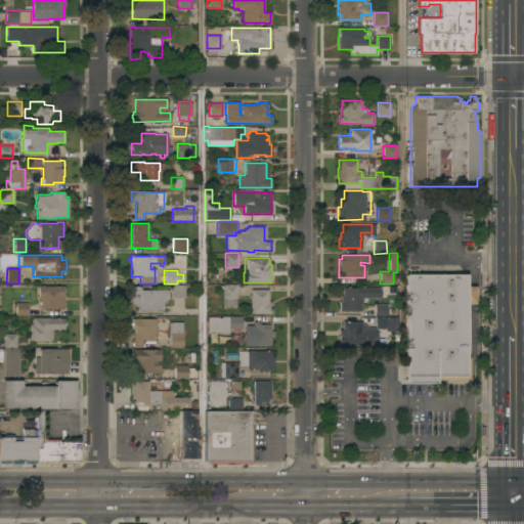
[(466,286),(475,286),(475,304),(466,304),(466,357),(469,357),(469,380),(435,380),(435,383),(403,383),(404,273),(466,274),(466,286)]
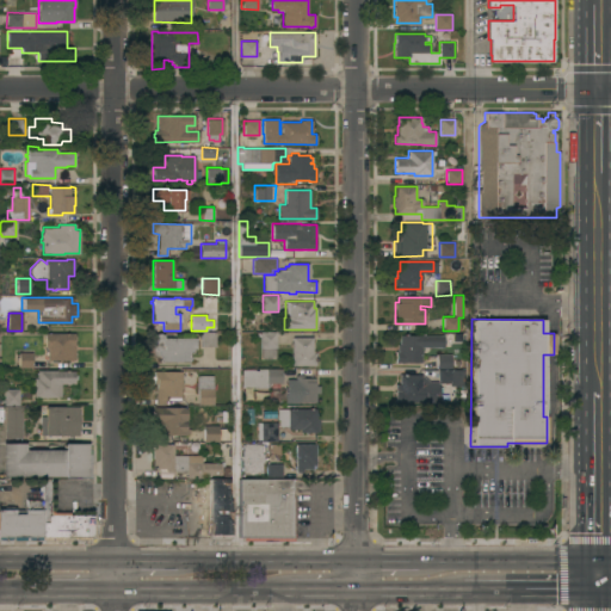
[(215,347),(202,346),(202,332),(215,332),(215,347)]
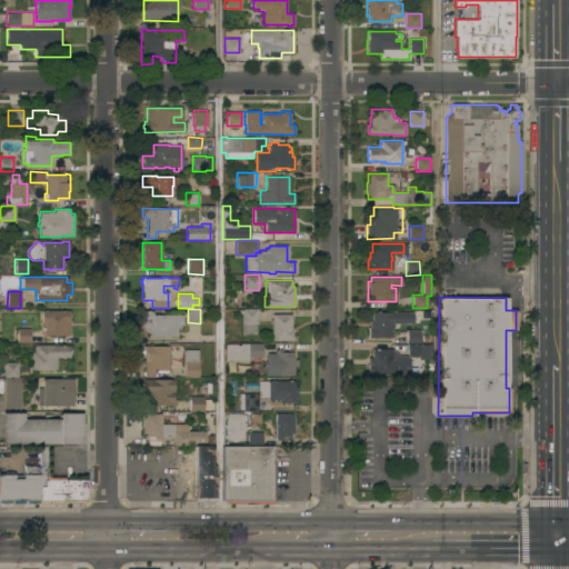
[(241,309),(257,309),(257,323),(257,335),(243,335),(243,325),(242,325),(241,309)]
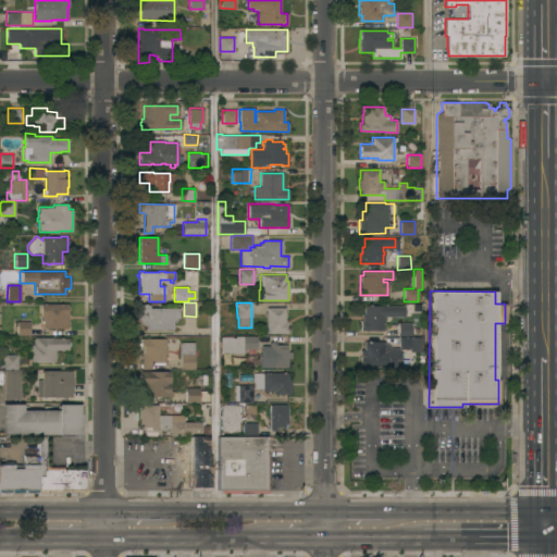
[(69,304),(67,329),(42,329),(42,317),(40,317),(40,304),(69,304)]
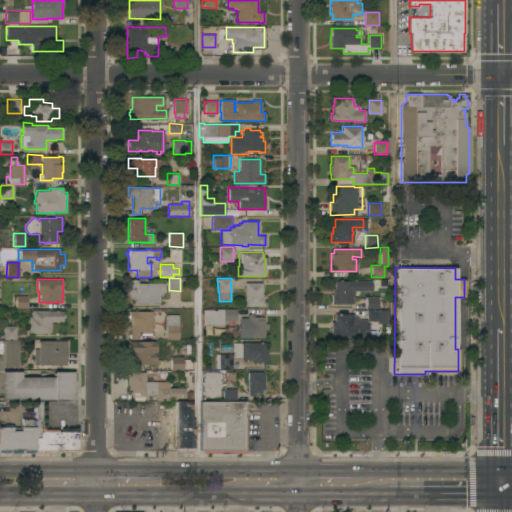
[(128,280),(137,280),(137,283),(164,283),(164,293),(162,293),(162,295),(159,295),(159,299),(160,299),(160,302),(159,302),(159,303),(134,303),(134,298),(131,298),(129,298),(128,296),(128,280)]
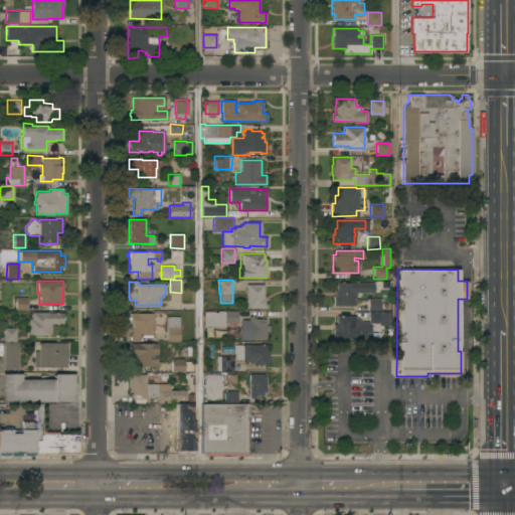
[(373,283),(373,293),(355,293),(355,295),(355,298),(354,298),(354,306),(333,306),(333,296),(334,296),(334,290),(336,290),(337,282),(373,283)]
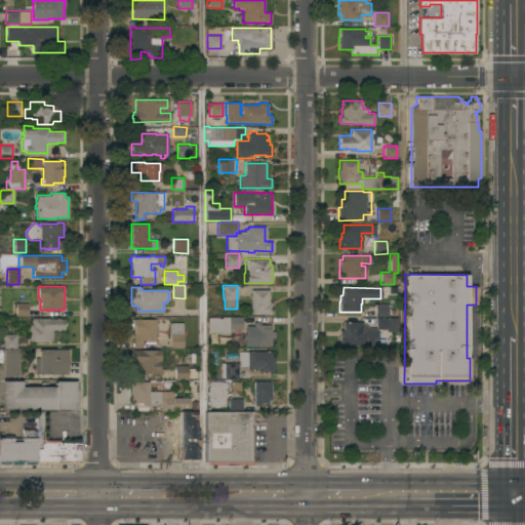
[(250,314),(250,289),(269,289),(269,301),(271,301),(271,303),(272,303),(272,314),(250,314)]
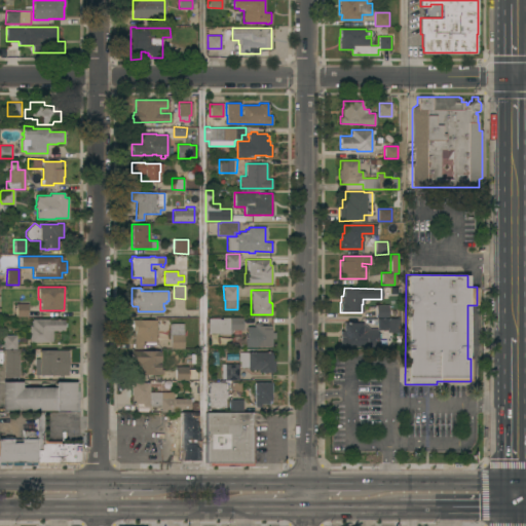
[(29,304),(28,316),(16,316),(16,303),(29,304)]
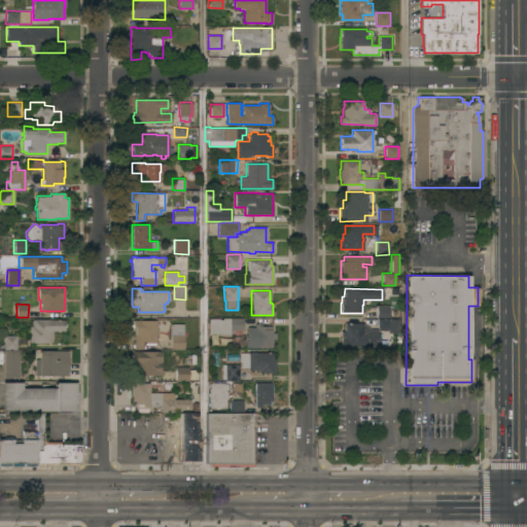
[(376,317),(376,305),(388,305),(388,317),(376,317)]
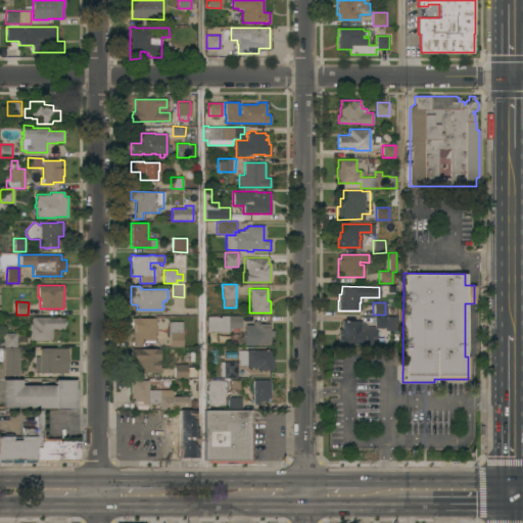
[(241,316),(241,328),(229,328),(229,332),(218,332),(218,331),(206,331),(206,317),(218,317),(218,318),(228,318),(228,316),(241,316)]
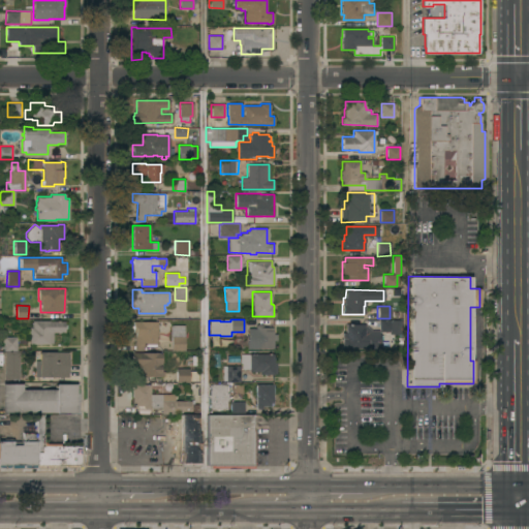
[(378,330),(378,319),(392,319),(392,320),(401,320),(401,334),(390,334),(390,332),(379,332),(379,335),(380,335),(380,348),(342,348),(342,339),(344,339),(344,333),(345,333),(345,324),(364,324),(372,330),(378,330)]
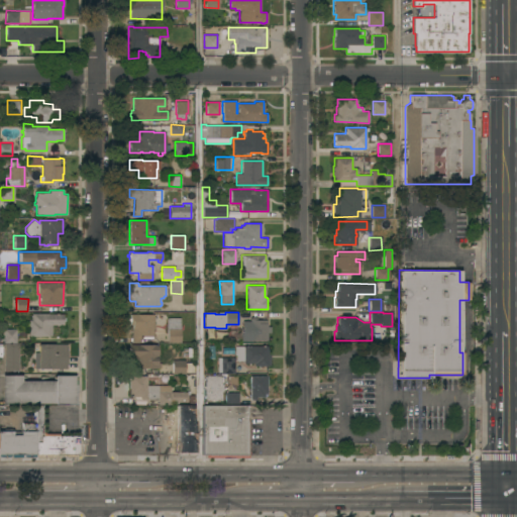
[(48,313),(48,314),(63,314),(63,317),(66,317),(66,321),(63,321),(63,325),(52,325),(52,335),(48,335),(48,336),(28,336),(28,320),(31,320),(31,313),(48,313)]
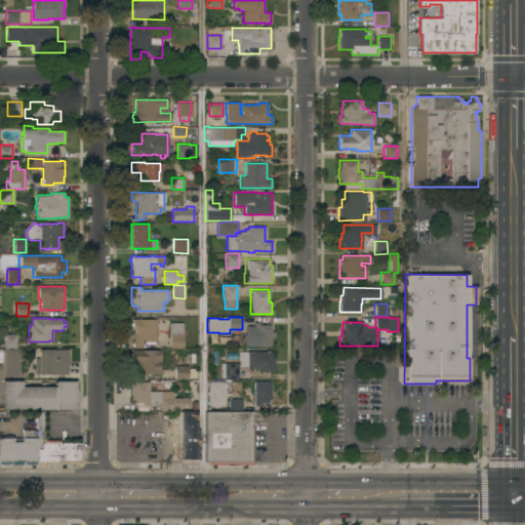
[(156,329),(157,329),(157,332),(156,332),(156,341),(155,341),(155,344),(144,344),(144,341),(142,341),(142,348),(133,348),(133,333),(134,333),(134,330),(132,330),(132,326),(131,326),(131,323),(132,322),(132,319),(156,319),(156,329)]
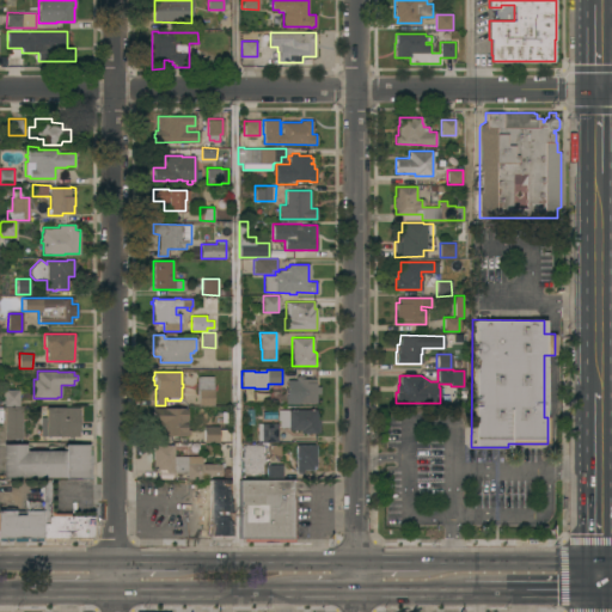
[(304,379),(316,379),(316,386),(320,386),(320,393),(316,393),(316,403),(286,404),(285,389),(287,389),(287,380),(295,380),(295,378),(298,374),(301,374),(304,377),(304,379)]
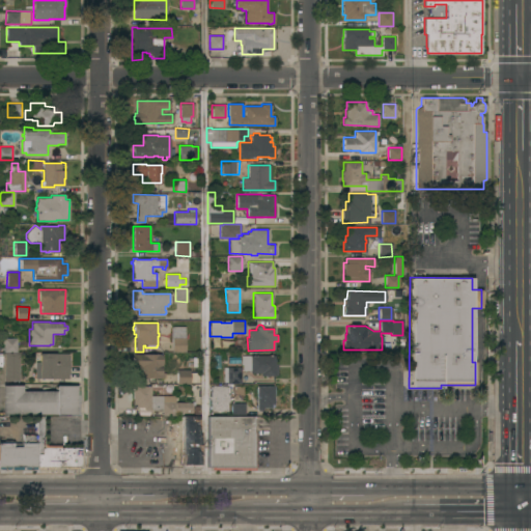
[(185,352),(172,352),(171,327),(185,326),(185,352)]
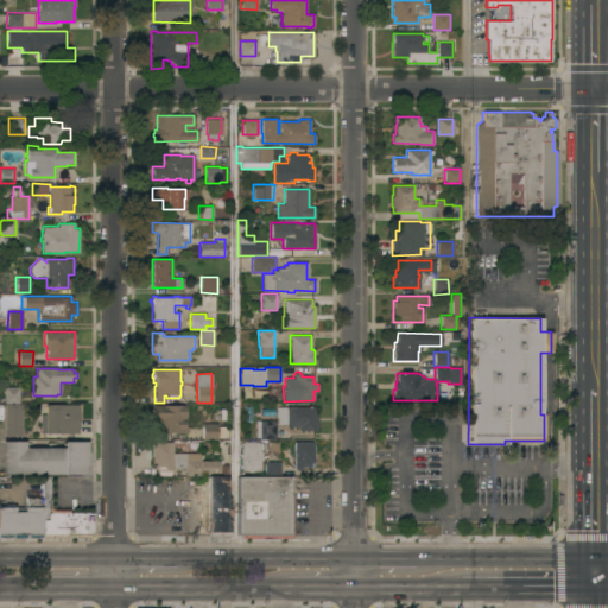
[(4,387),(19,387),(19,403),(4,403),(4,387)]
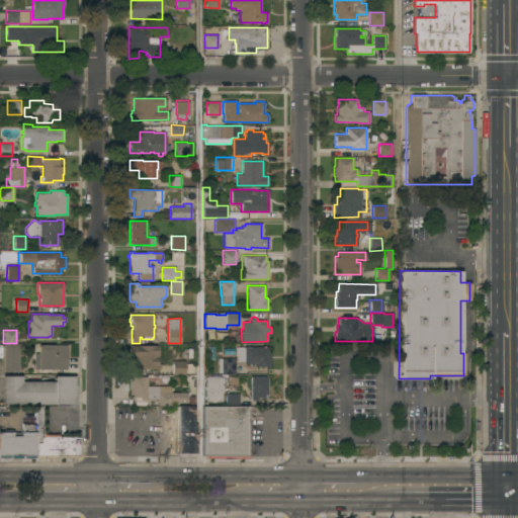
[(18,371),(4,371),(4,344),(18,343),(18,371)]
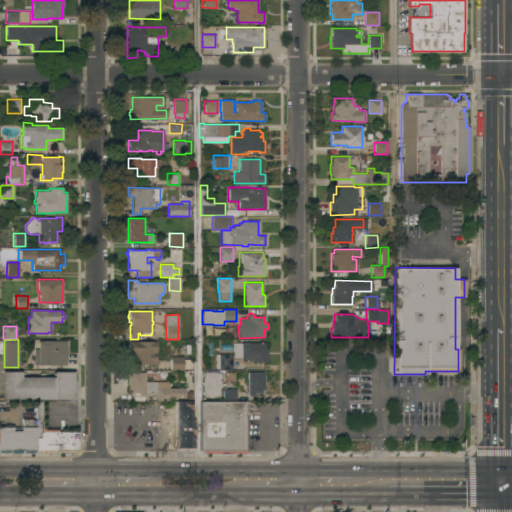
[(66,341),(67,353),(66,365),(34,365),(34,349),(38,349),(38,341),(66,341)]
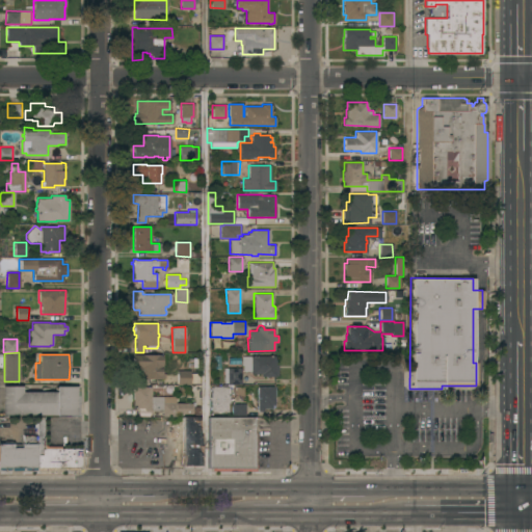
[(140,379),(140,369),(133,369),(133,354),(164,354),(163,364),(162,364),(162,373),(164,373),(164,377),(163,377),(163,379),(140,379)]
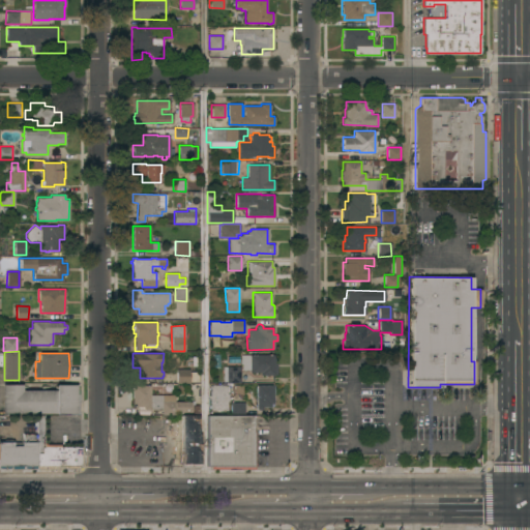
[(273,354),(273,358),(274,358),(274,362),(274,363),(276,363),(276,375),(261,375),(261,373),(249,373),(249,370),(241,370),(241,364),(240,364),(240,355),(273,354)]
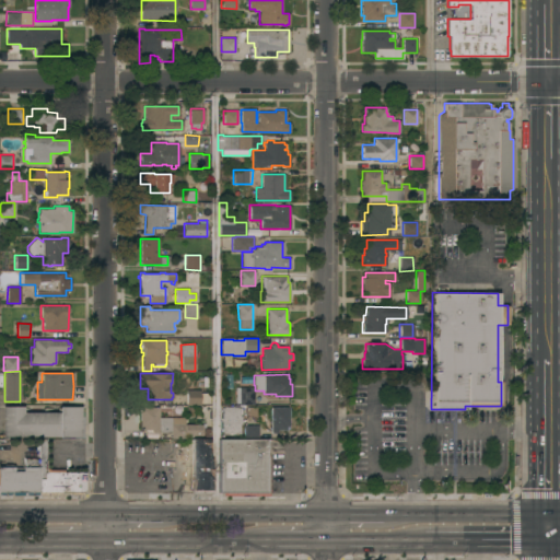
[(254,405),(238,405),(238,387),(254,387),(254,405)]
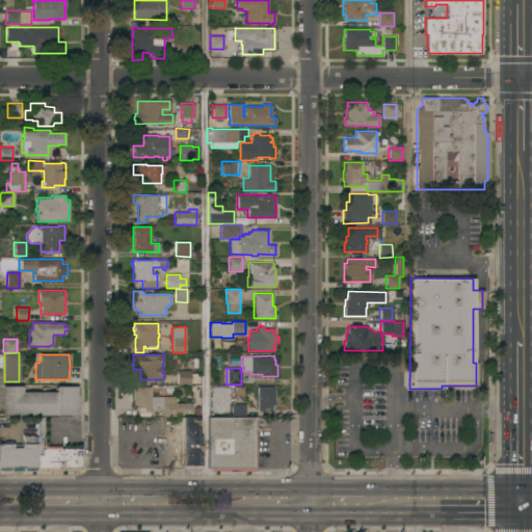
[(177,384),(177,370),(190,370),(190,384),(177,384)]
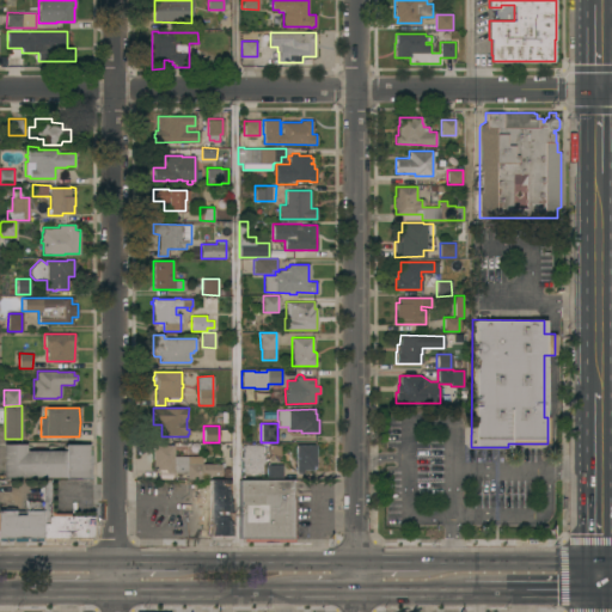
[(231,441),(220,441),(220,429),(231,429),(231,441)]
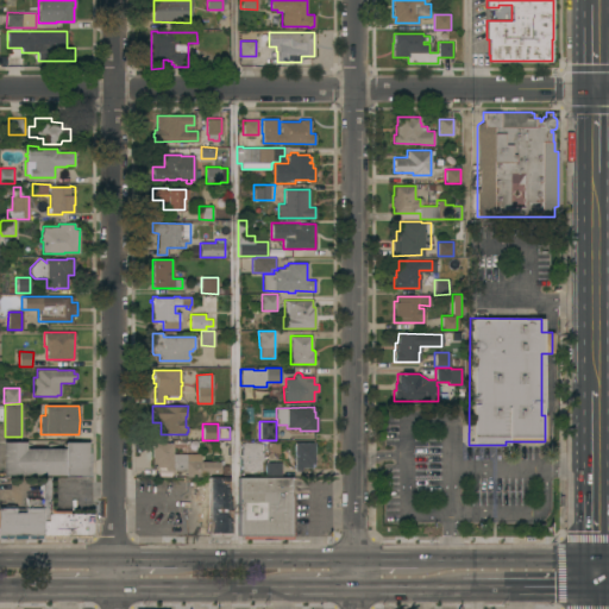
[(251,443),(251,441),(255,441),(255,443),(261,443),(261,452),(263,452),(263,459),(262,459),(262,471),(242,471),(242,464),(240,464),(240,460),(242,460),(242,459),(239,459),(239,454),(240,454),(240,449),(242,449),(242,443),(251,443)]
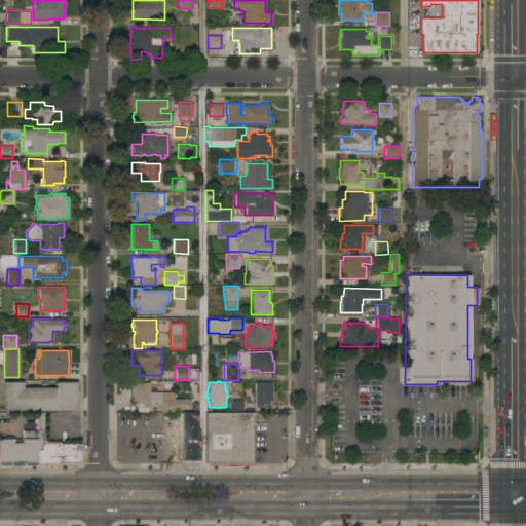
[(2,410),(1,382),(22,382),(22,387),(54,387),(54,382),(75,382),(75,410),(2,410)]
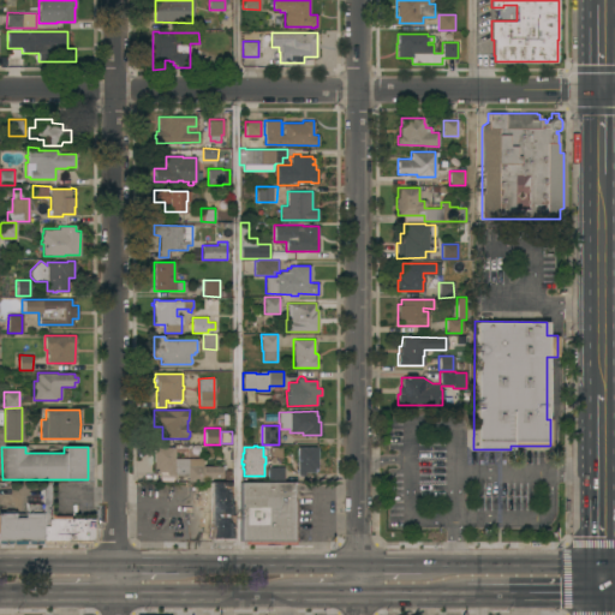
[(166,472),(157,472),(157,469),(154,469),(154,447),(174,447),(174,458),(203,458),(203,466),(221,466),(221,478),(206,478),(206,481),(187,482),(187,476),(177,476),(177,472),(174,472),(174,473),(172,476),(167,476),(166,473),(166,472)]
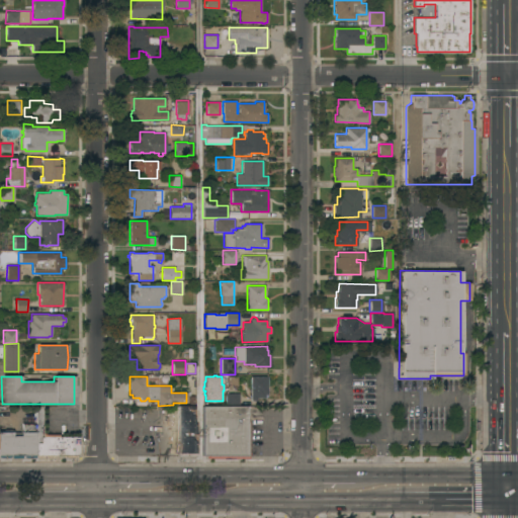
[(250,398),(249,398),(249,395),(250,395),(250,376),(267,376),(267,398),(257,398),(257,400),(255,401),(251,401),(250,399),(250,398)]
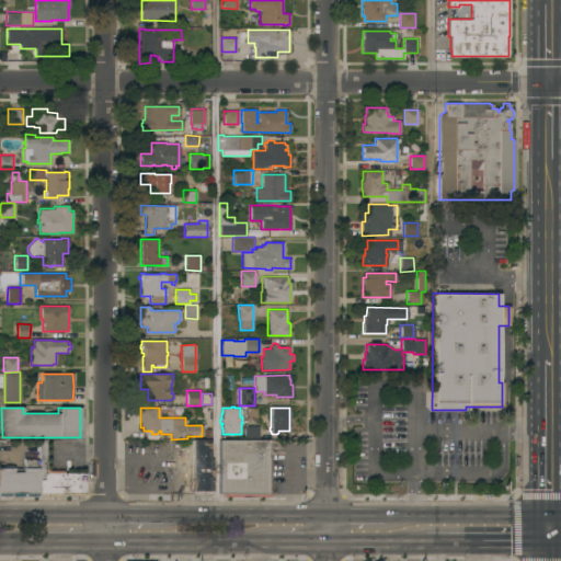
[(243,437),(243,427),(259,427),(259,437),(243,437)]
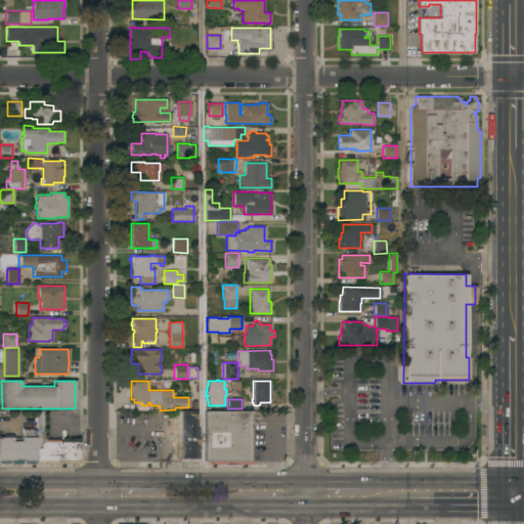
[(36,410),(43,410),(43,438),(46,439),(59,439),(59,442),(79,442),(79,459),(79,460),(78,461),(77,462),(75,462),(35,461),(36,429),(36,410)]
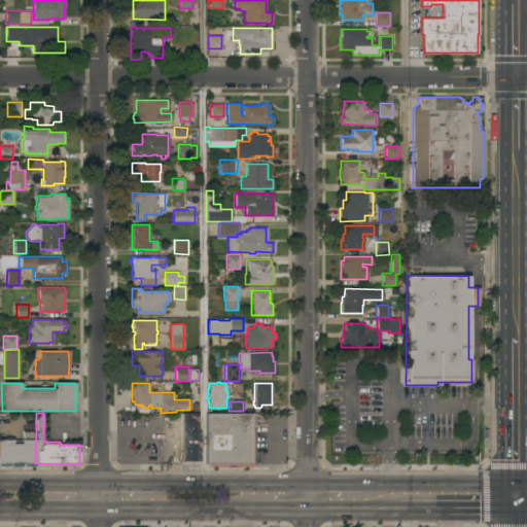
[(180,413),(197,413),(198,431),(199,431),(200,464),(180,464),(180,413)]
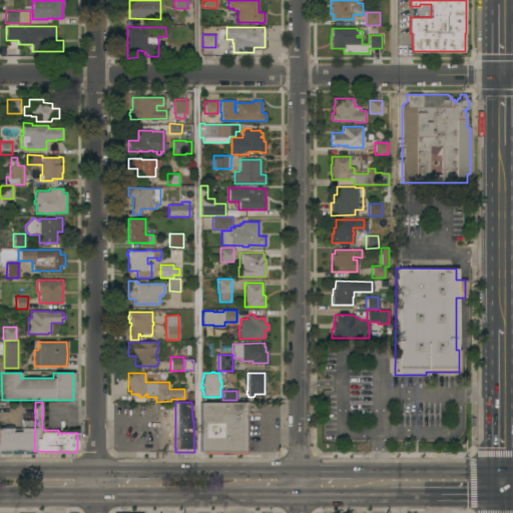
[(203,454),(204,451),(199,451),(199,402),(244,402),(244,417),(246,417),(246,454),(203,454)]
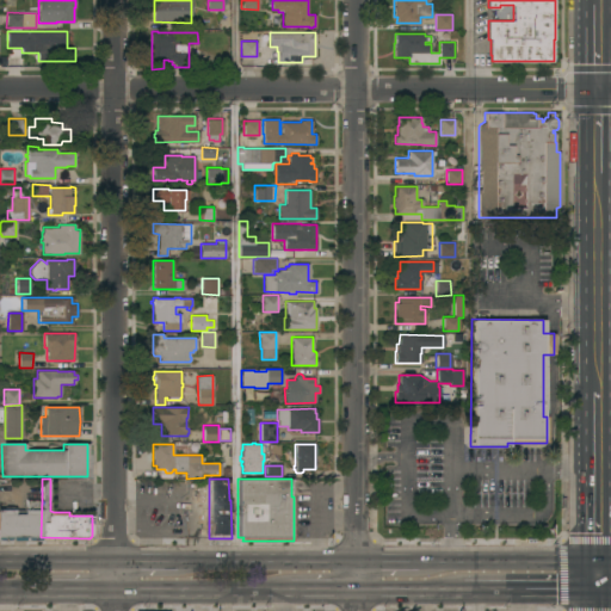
[(41,539),(35,539),(35,537),(32,537),(32,539),(28,539),(28,537),(25,537),(25,541),(12,541),(12,537),(11,537),(11,541),(0,541),(0,510),(4,510),(4,507),(14,507),(14,510),(25,510),(26,500),(42,500),(41,537),(41,539)]
